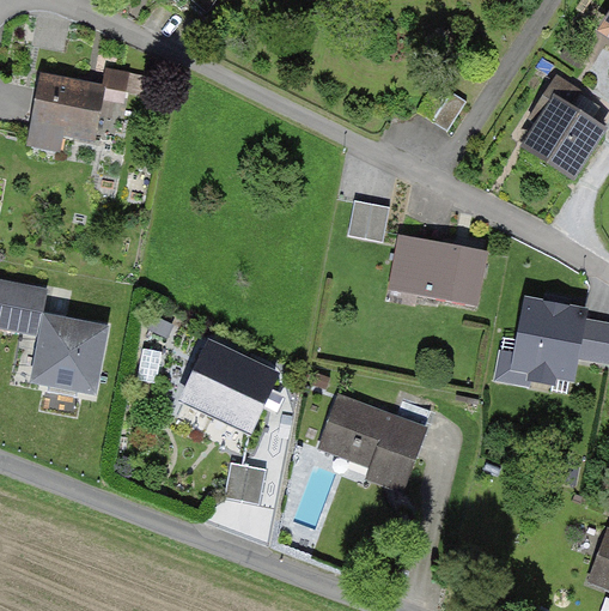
[(99,85),(37,74),(24,147),(58,153),(60,137),(95,143),(101,107),(119,109),(126,72),(102,67),(99,85)]
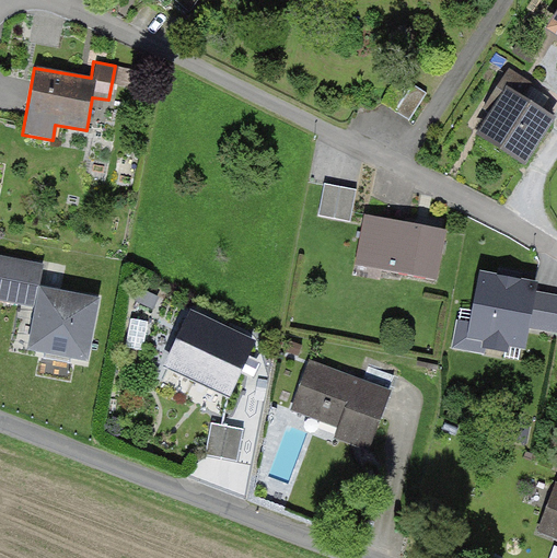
[(523,165),(554,115),(522,95),(529,83),(499,66),(476,104),(489,113),(475,137),(523,165)]
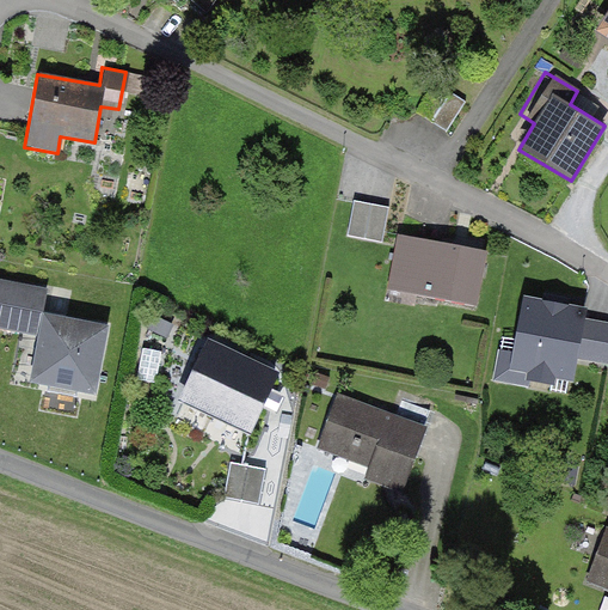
[(465,99),(435,80),(416,111),(446,129),(465,99)]
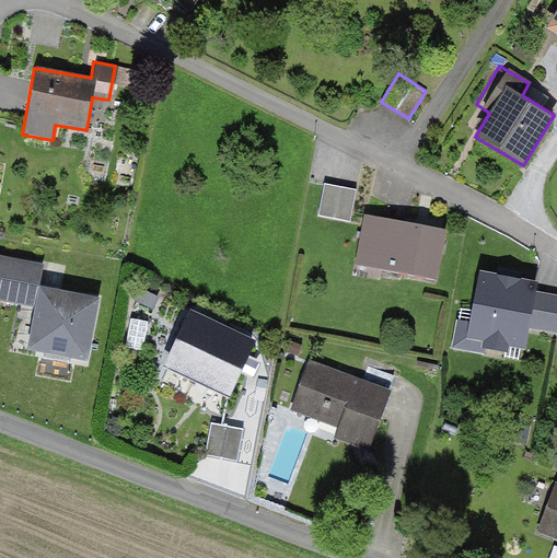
[(355,186),(323,181),(317,213),(349,219),(355,186)]
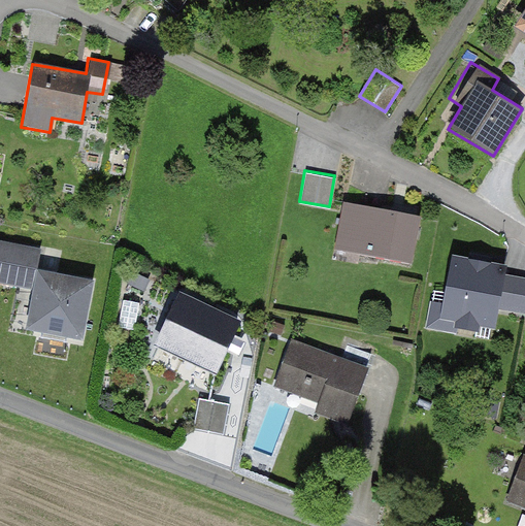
[(416,215),(346,201),(338,239),(360,243),(358,253),(406,262),(416,215)]
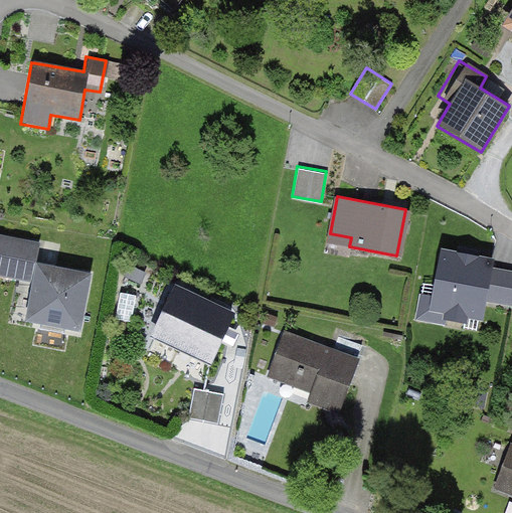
[(0,274),(25,280),(34,244),(0,236),(0,274)]
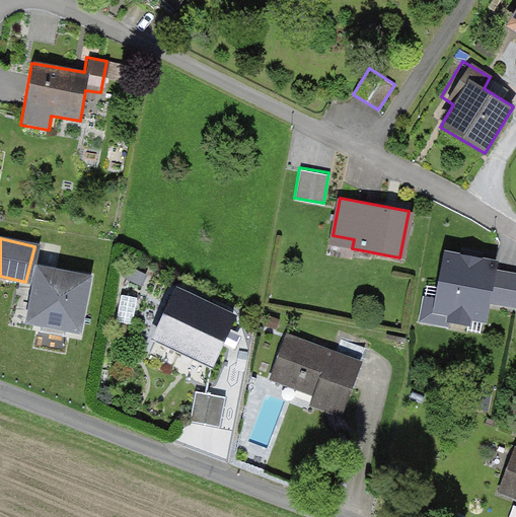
[(494,263),(443,253),(433,308),(450,311),(448,319),(466,323),(467,316),(484,319),(494,263)]
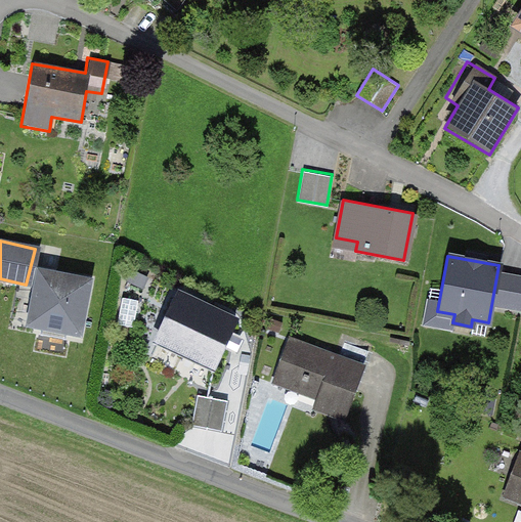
[(81,337),(91,280),(36,270),(26,325),(81,337)]
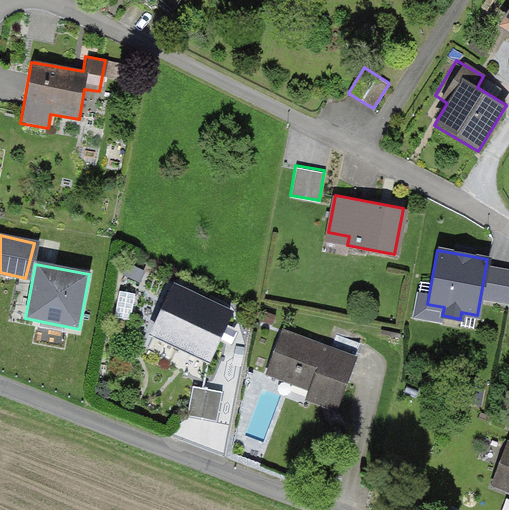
[(508,270),(500,269),(494,299),(508,302),(508,270)]
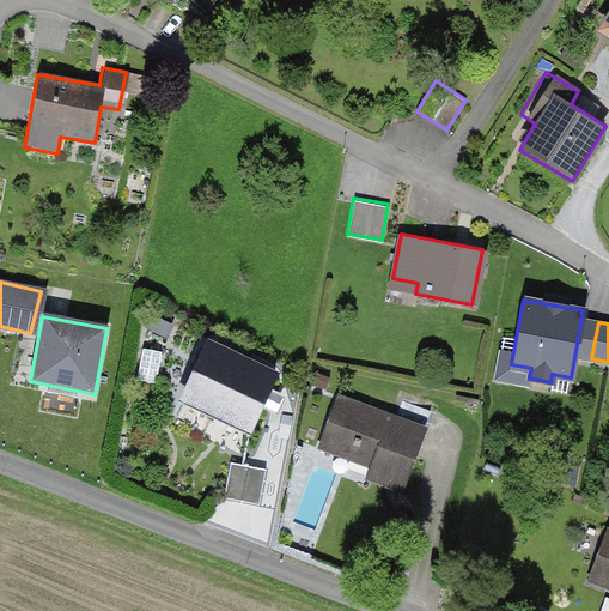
[(178,399),(250,433),(278,375),(206,340),(178,399)]
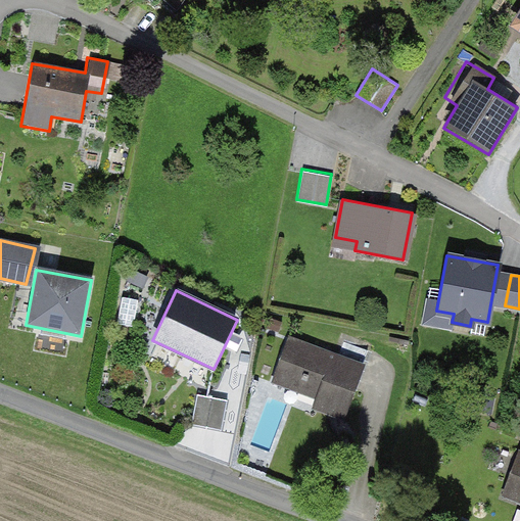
[(312,405),(340,416),(366,348),(342,340),(336,357),(288,338),(272,379),(298,389),(300,383),(318,389),(312,405)]
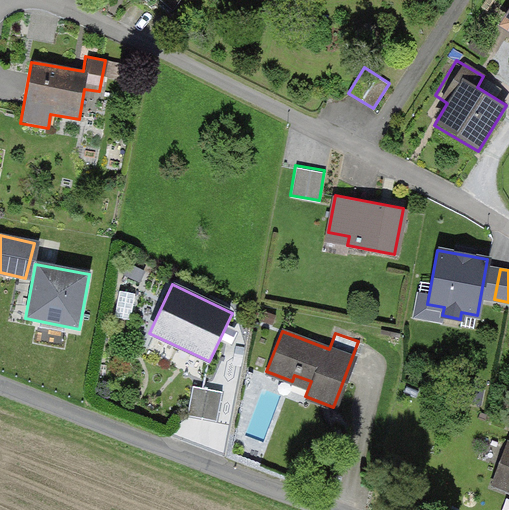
[(185,414),(215,419),(221,390),(191,384),(185,414)]
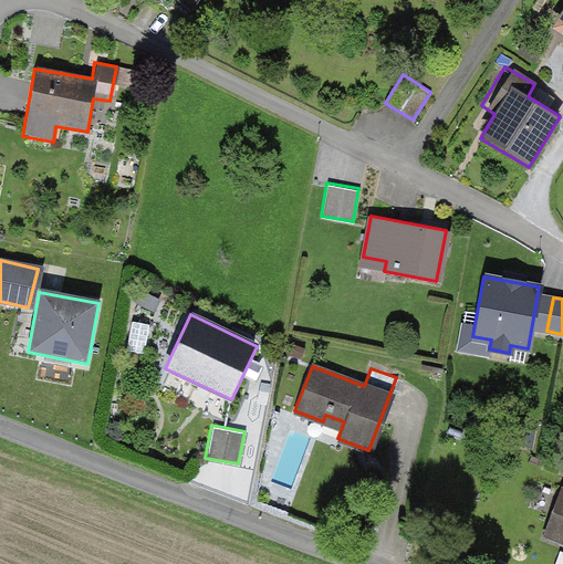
[(515,425),(512,441),(525,444),(529,427),(515,425)]
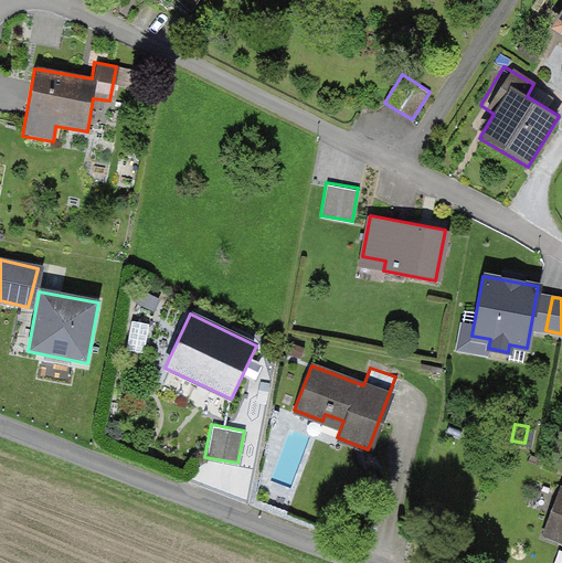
[(561,488),(558,487),(539,534),(561,543),(561,488)]
